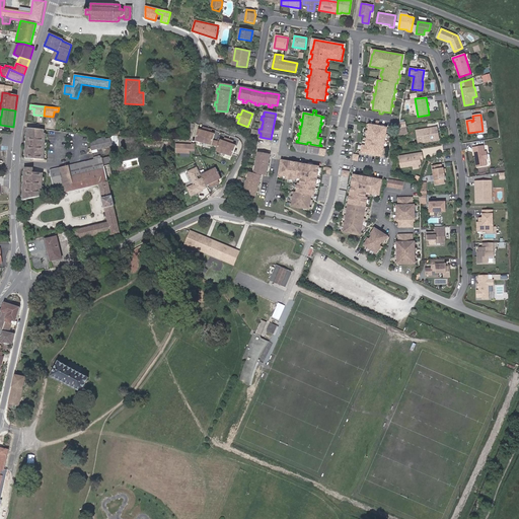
[(386,134),(387,128),(379,126),(379,122),(376,121),(376,126),(368,124),(367,126),(369,126),(368,131),(366,131),(366,133),(368,133),(367,138),(365,138),(365,140),(367,140),(366,146),(362,145),(361,152),(359,151),(359,153),(370,155),(370,153),(373,153),(373,155),(384,157),(384,155),(382,155),(383,150),(385,150),(385,149),(384,148),(385,143),(386,143),(387,142),(385,141),(386,136),(388,136),(388,135),(386,134)]
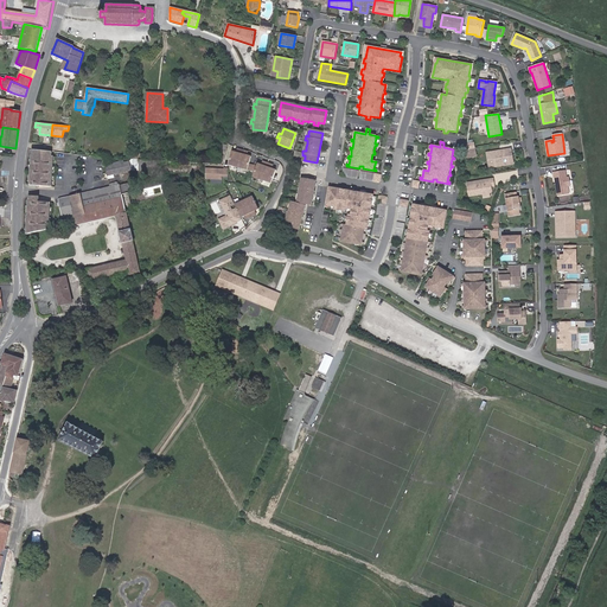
[(231,152),(228,165),(247,170),(250,157),(247,155),(248,152),(237,148),(236,153),(231,152)]
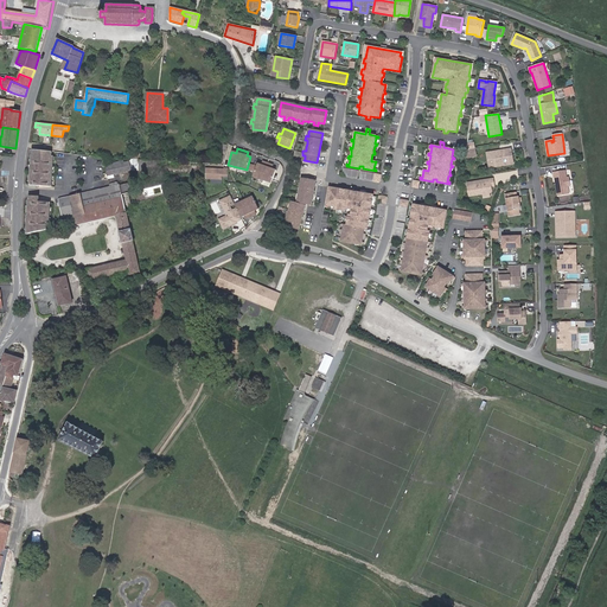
[(51,186),(53,157),(51,157),(52,152),(32,149),(30,185),(51,186)]
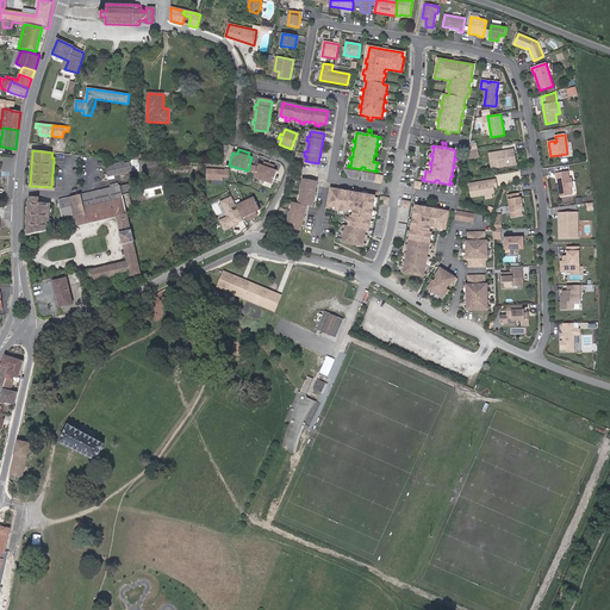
[(514,150),(492,154),(495,163),(509,161),(509,166),(516,165),(514,150)]
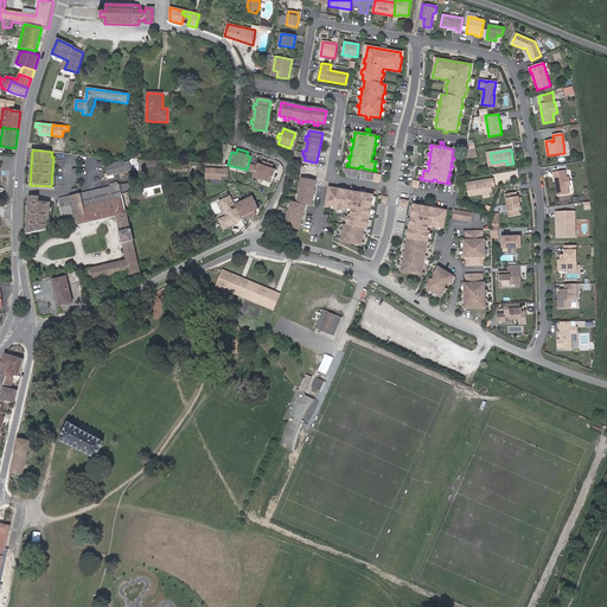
[(492,163),(490,153),(487,153),(490,167),(506,165),(506,160),(492,163)]
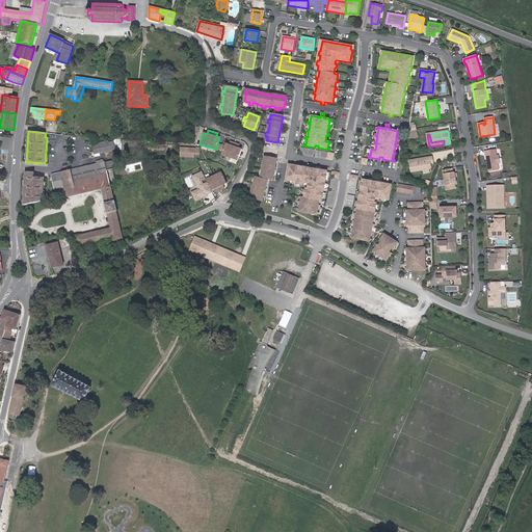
[(122,150),(122,140),(116,140),(115,140),(113,140),(113,141),(115,150),(122,150)]
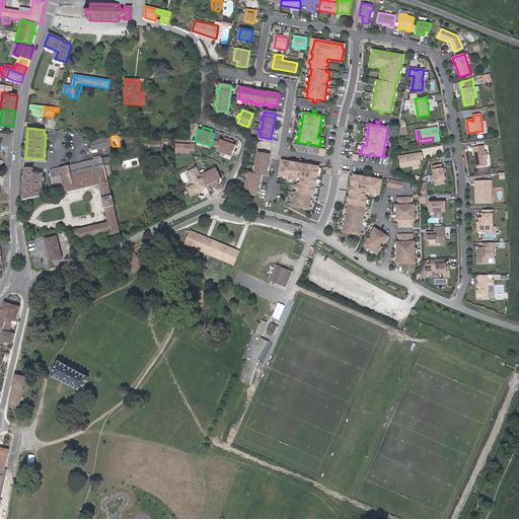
[(134,146),(135,138),(125,137),(124,146),(134,146)]
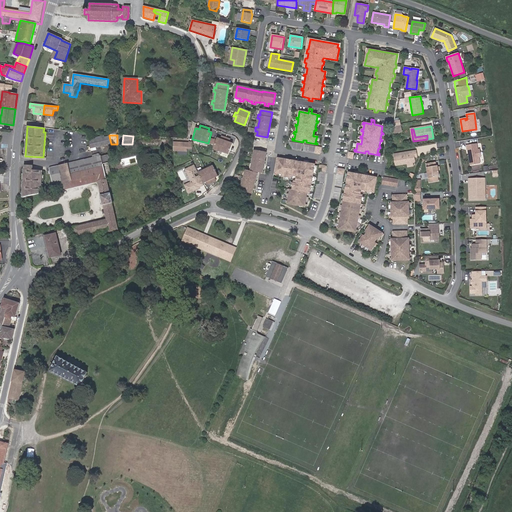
[(91,148),(111,144),(109,136),(104,137),(104,136),(89,140),(91,148)]
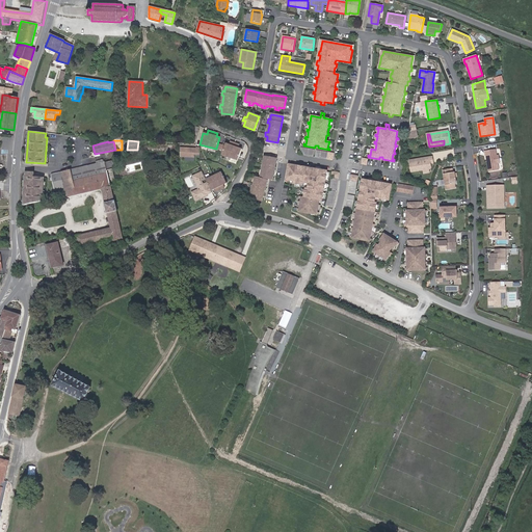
[(225,143),(221,155),(237,160),(241,149),(238,148),(239,144),(230,141),(229,144),(225,143)]
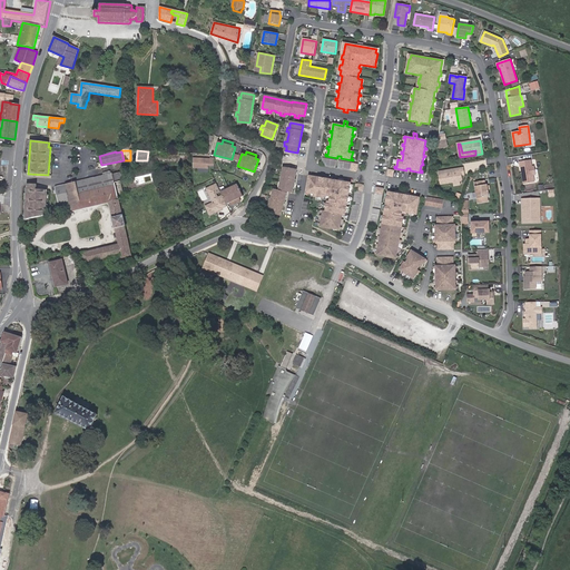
[(336,161),(322,158),(321,166),(335,168),(336,161)]
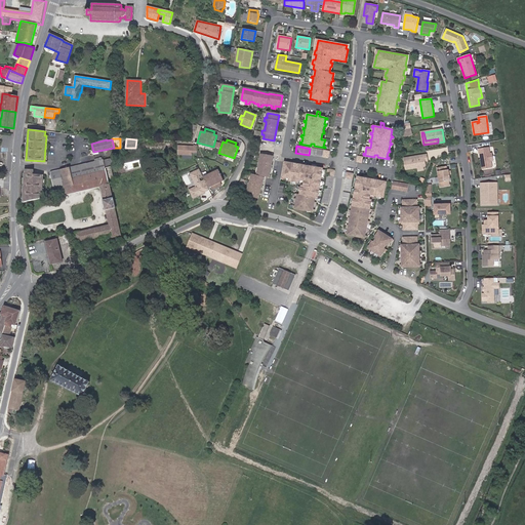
[(197,147),(193,147),(193,148),(177,147),(177,155),(191,156),(191,153),(197,154),(197,147)]
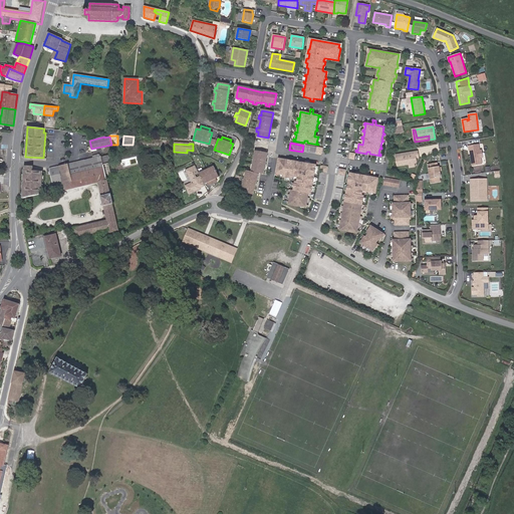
[(479,145),(469,146),(469,150),(470,150),(471,154),(472,155),(472,156),(471,157),(473,166),(482,165),(481,158),(480,151),(479,145)]
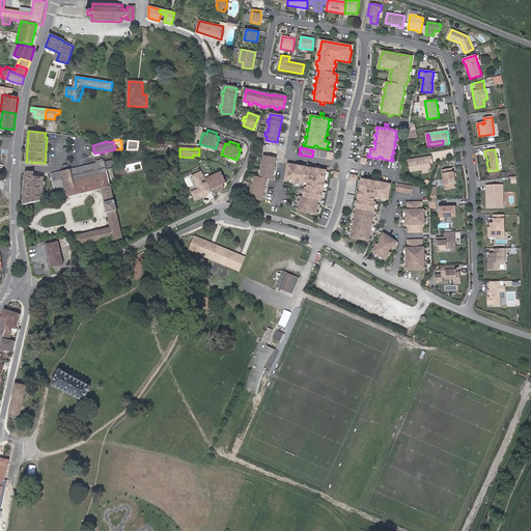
[(329,152),(315,150),(314,157),(327,159),(329,152)]
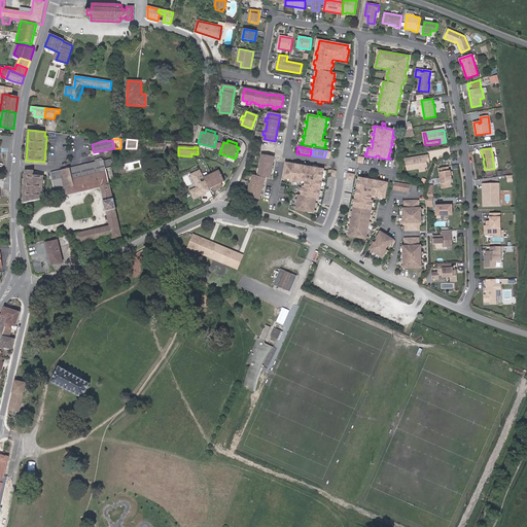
[(259,156),(258,162),(261,163),(260,164),(258,164),(256,174),(259,174),(258,177),(254,176),(251,184),(249,183),(247,190),(249,190),(248,196),(259,199),(265,179),(266,177),(270,177),(274,157),(262,155),(261,157),(259,156)]
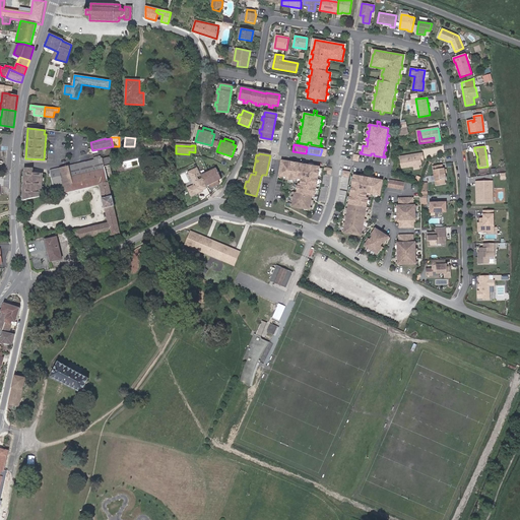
[(423,153),(400,156),(402,168),(414,166),(421,165),(420,160),(420,157),(424,157),(423,153)]
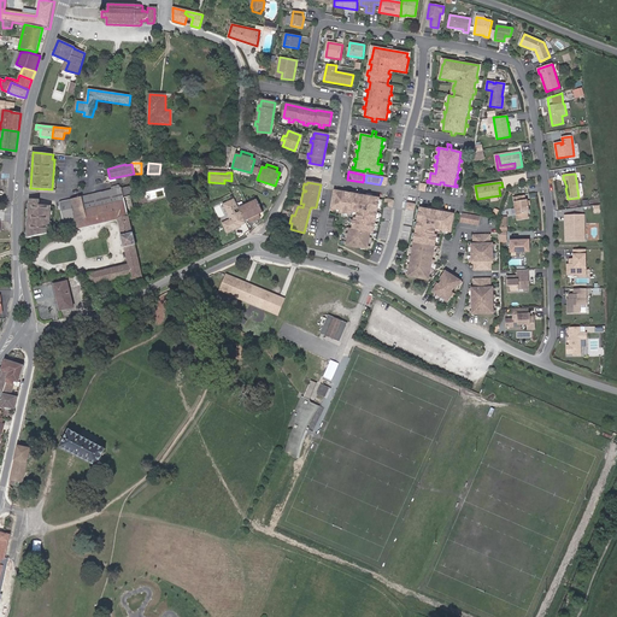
[(131,233),(124,198),(131,195),(131,194),(136,193),(135,187),(130,188),(130,187),(122,189),(122,188),(60,203),(65,221),(75,218),(77,229),(118,219),(122,235),(121,235),(124,248),(124,247),(129,264),(88,274),(92,288),(99,286),(98,283),(130,276),(131,280),(142,277),(135,245),(136,245),(133,233),(131,233)]
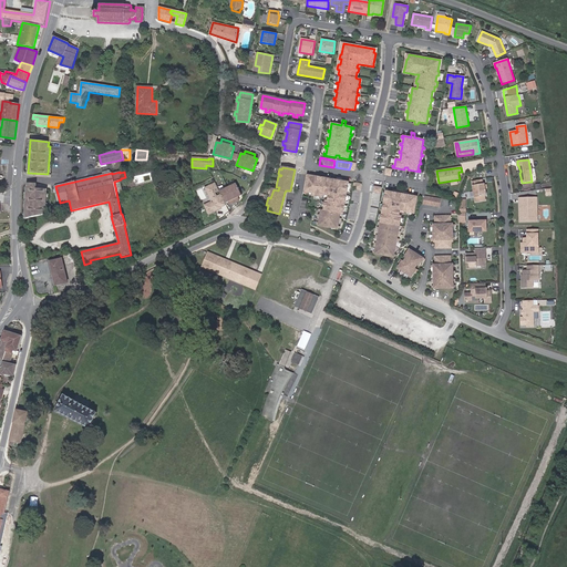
[(319,226),(338,229),(339,223),(341,223),(341,220),(340,220),(340,215),(342,216),(343,214),(349,183),(308,175),(305,192),(307,193),(312,194),(312,196),(322,198),(323,195),(329,196),(328,200),(326,200),(325,210),(319,209),(319,212),(321,212),(320,217),(318,217),(318,218),(320,219),(319,226)]
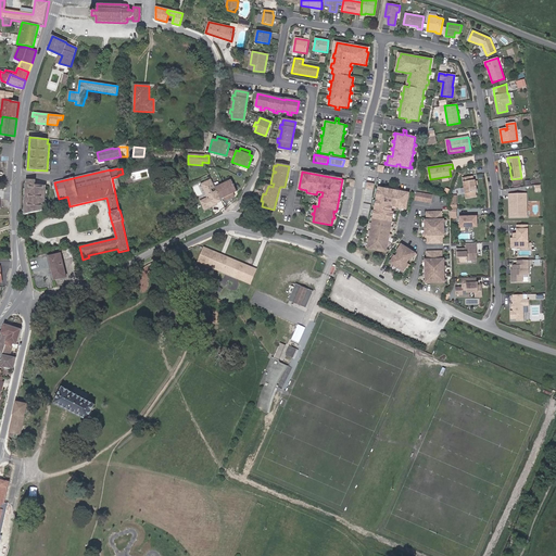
[(474,180),(472,176),(463,178),(466,198),(476,197),(476,192),(477,191),(476,185),(475,180),(474,180)]
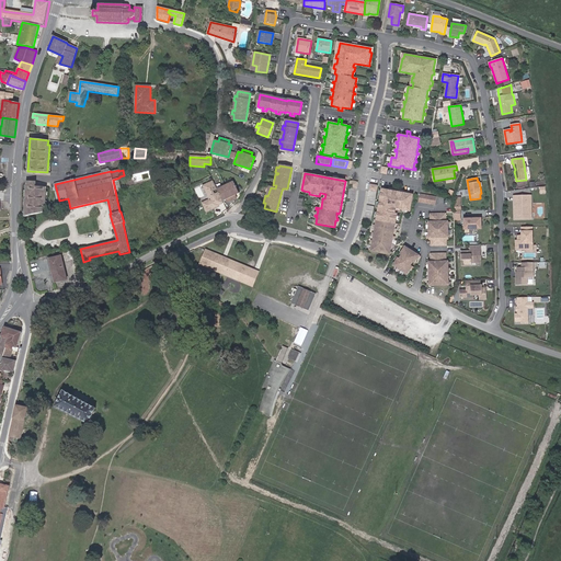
[(45,206),(46,187),(35,186),(35,182),(26,181),(24,217),(41,213),(41,209),(43,210),(44,206),(45,206)]
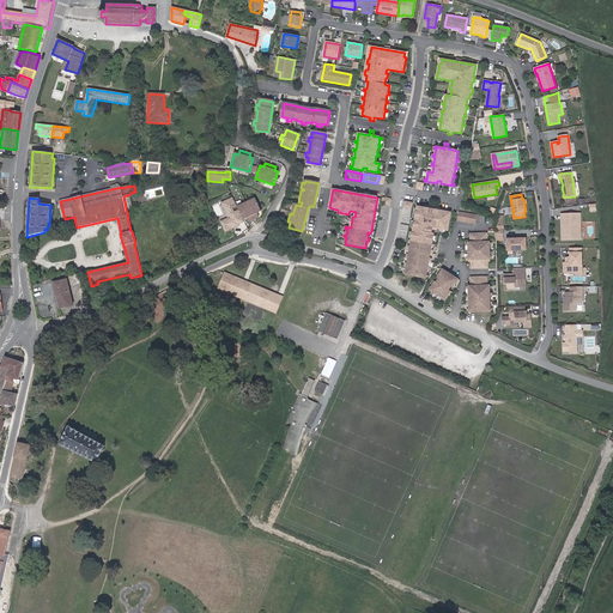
[(232,199),(222,204),(229,219),(222,223),(225,232),(236,228),(235,226),(238,224),(244,222),(243,220),(238,211),(235,212),(232,208),(237,207),(232,199)]
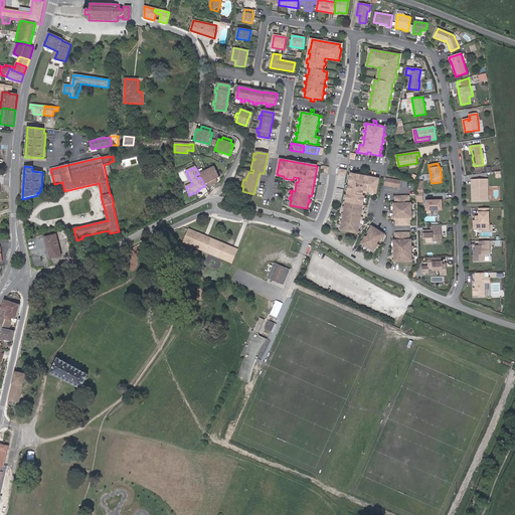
[(219,177),(214,167),(199,174),(200,177),(204,185),(207,183),(209,186),(217,182),(216,179),(219,177)]
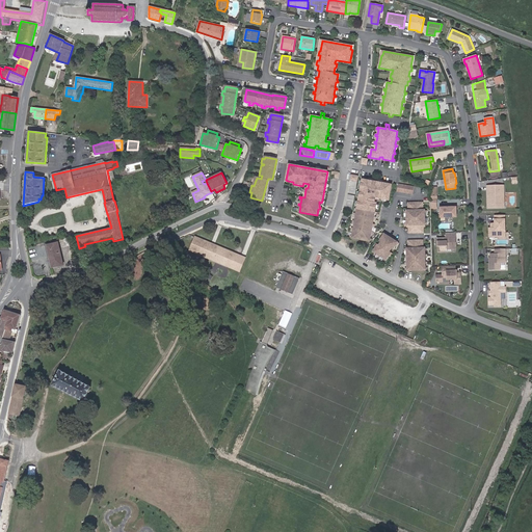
[(392,185),(363,180),(357,209),(355,209),(355,210),(356,211),(356,215),(354,215),(353,217),(355,217),(354,222),(353,222),(352,224),(354,224),(353,230),(351,230),(351,232),(353,232),(352,238),(370,242),(371,235),(373,236),(373,234),(372,234),(372,228),(374,228),(375,227),(373,225),(374,220),(376,220),(376,219),(374,218),(375,214),(377,214),(377,212),(375,212),(377,203),(375,203),(376,198),(390,201),(392,185)]
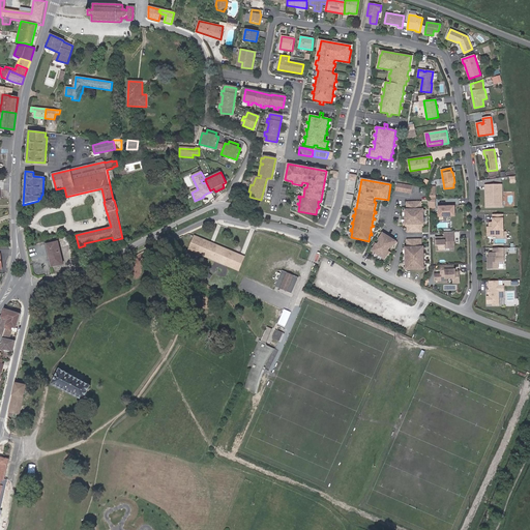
[(413,186),(398,183),(395,190),(411,194),(413,186)]
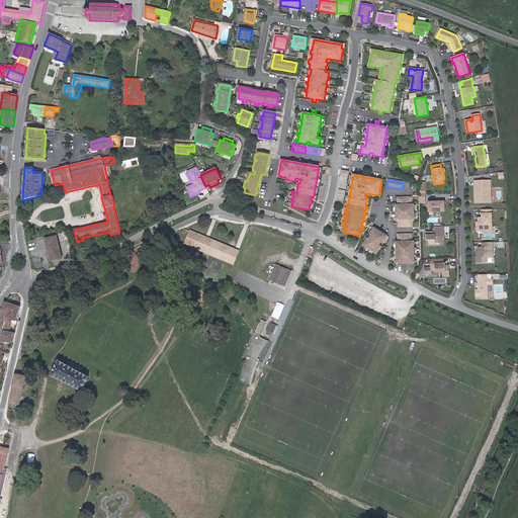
[(475,180),(476,202),(491,201),(491,180),(475,180)]
